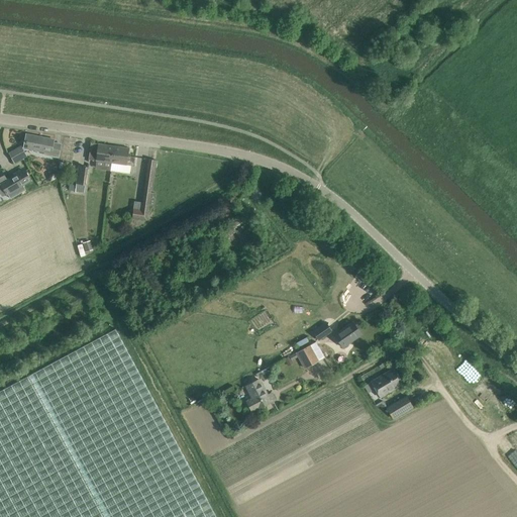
[(26,134),(23,147),(50,152),(50,156),(58,158),(61,144),(54,142),(54,139),(26,134)]
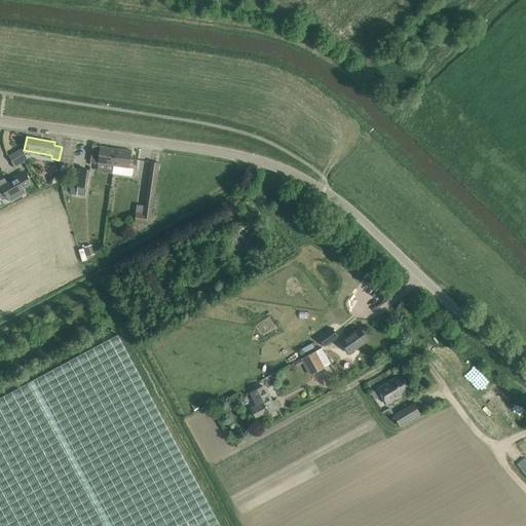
[(90,155),(90,162),(98,163),(114,165),(116,148),(104,147),(92,145),(90,155)]
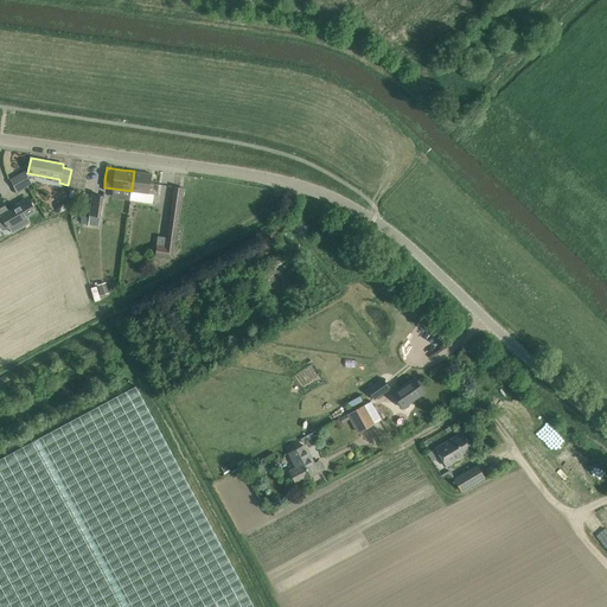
[(132,191),(131,200),(141,202),(142,192),(154,195),(158,195),(159,184),(149,183),(152,174),(134,171),(132,191)]
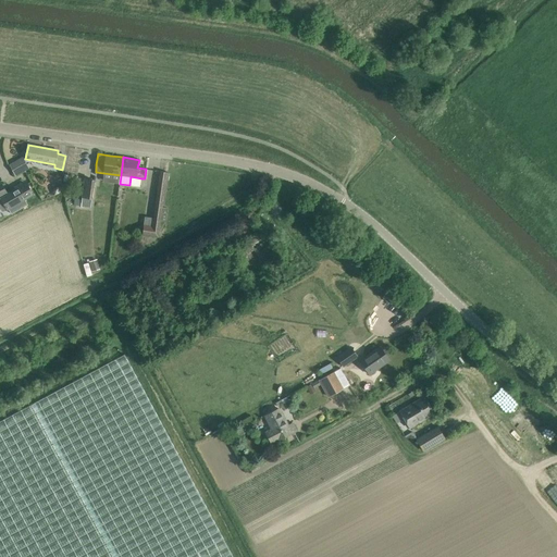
[(22,158),(9,165),(15,176),(28,169),(22,158)]
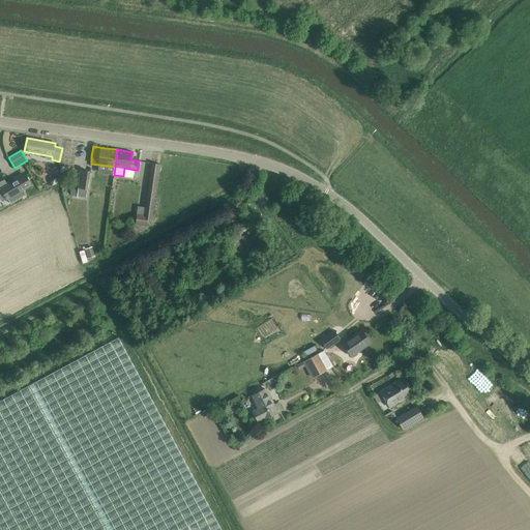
[(136,224),(150,226),(159,164),(153,163),(145,214),(137,213),(136,224)]
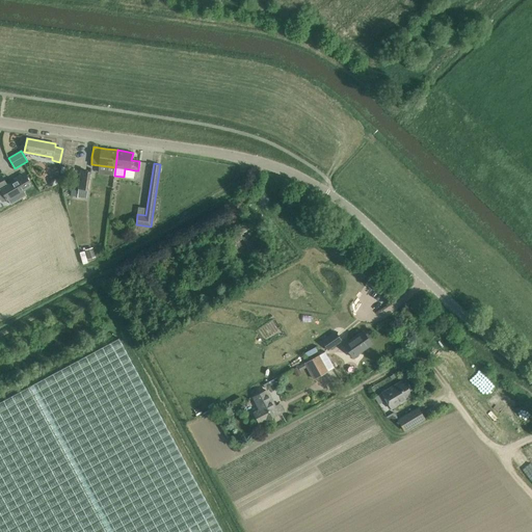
[(81,170),(79,188),(78,190),(77,196),(86,198),(87,189),(90,173),(81,170)]
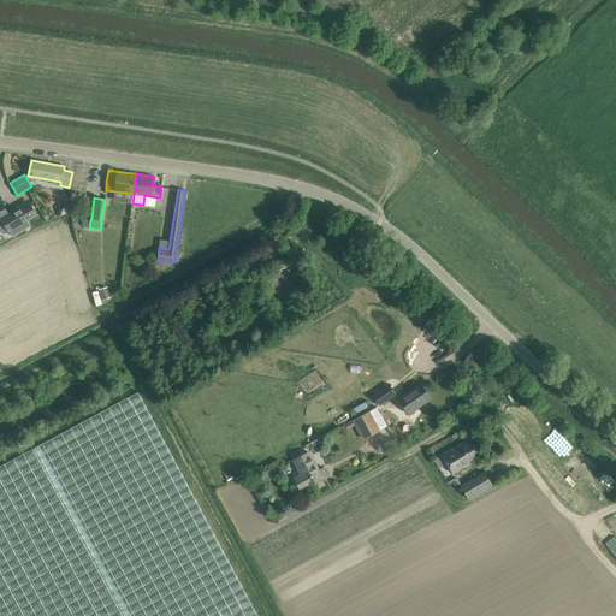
[(7,230),(36,214),(29,203),(9,215),(1,203),(0,203),(0,217),(3,219),(1,219),(7,230)]
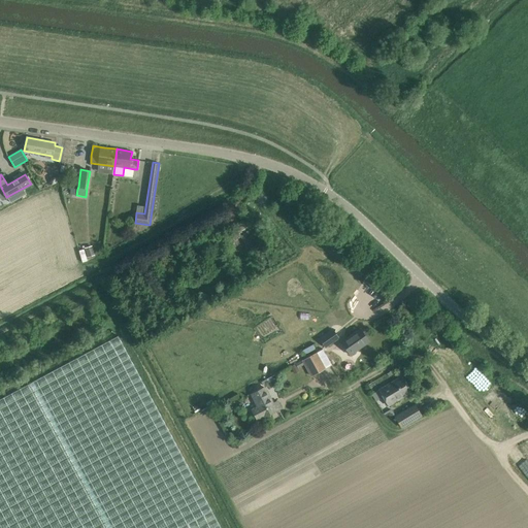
[(92,245),(85,248),(88,257),(95,255),(92,245)]
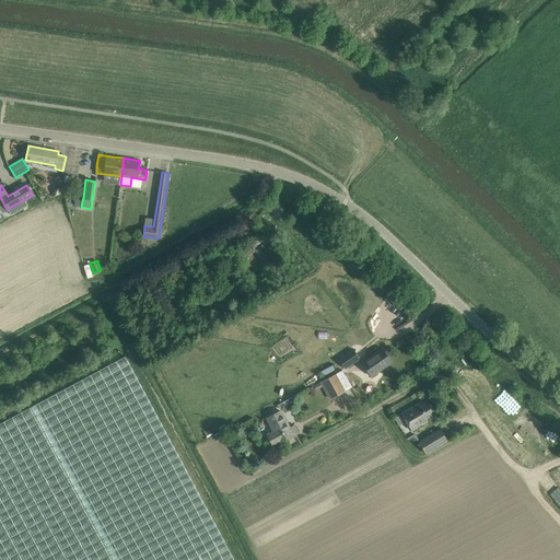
[(382,348),(362,362),(372,376),(392,362),(382,348)]
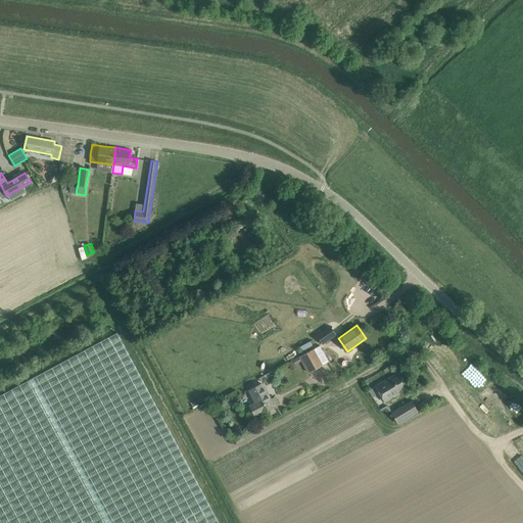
[(329,326),(316,335),(322,344),(335,335),(329,326)]
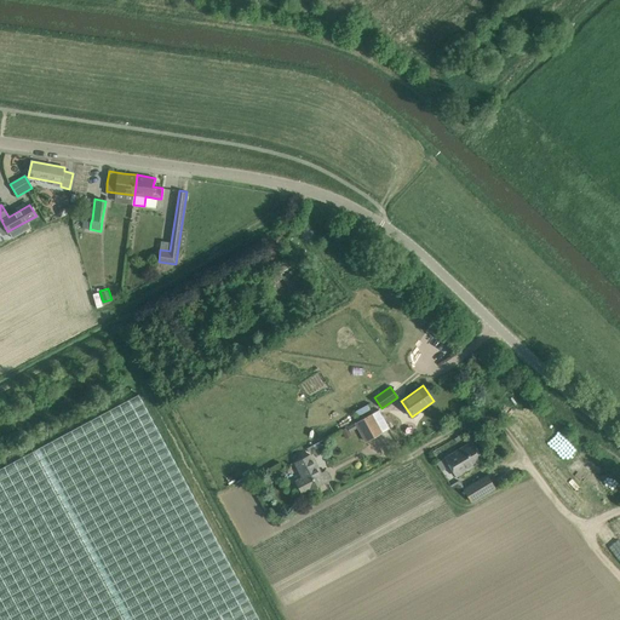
[(258,619),(137,395),(0,469),(0,619),(258,619)]
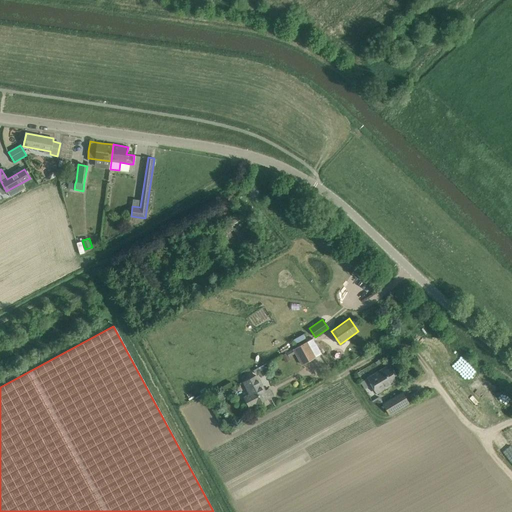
[(321,353),(316,345),(312,338),(293,348),(294,350),(295,352),(296,353),(302,364),(321,353)]
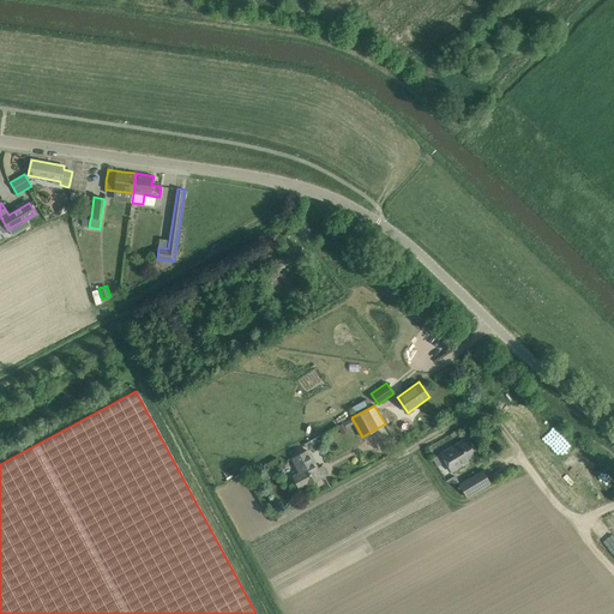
[(351,417),(338,426),(343,434),(349,432),(347,428),(355,423),(354,422),(353,420),(351,417)]
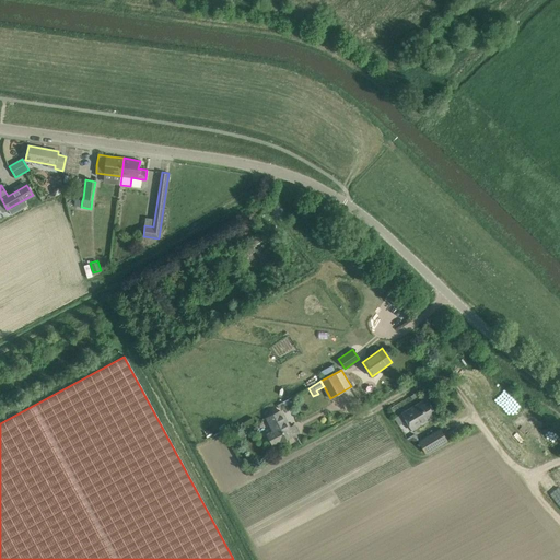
[(427,398),(403,413),(412,430),(436,416),(427,398)]
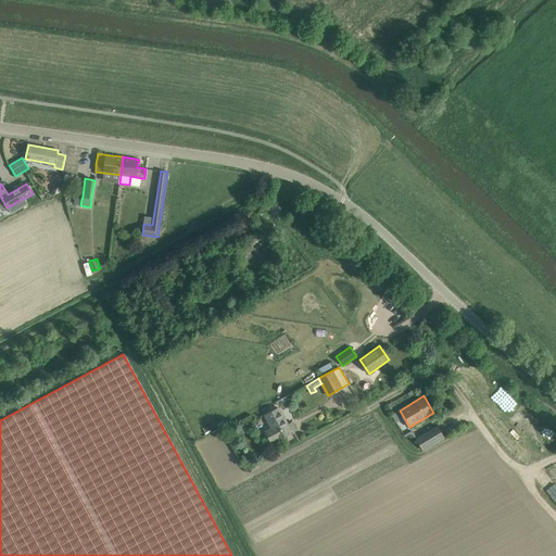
[(287,396),(275,402),(277,406),(288,400),(287,396)]
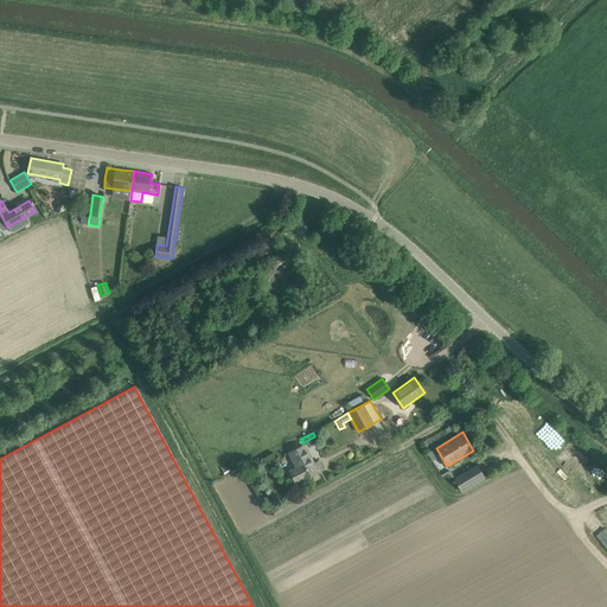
[(319,461),(314,464),(305,445),(288,453),(295,467),(289,471),(296,483),(323,468),(319,461)]
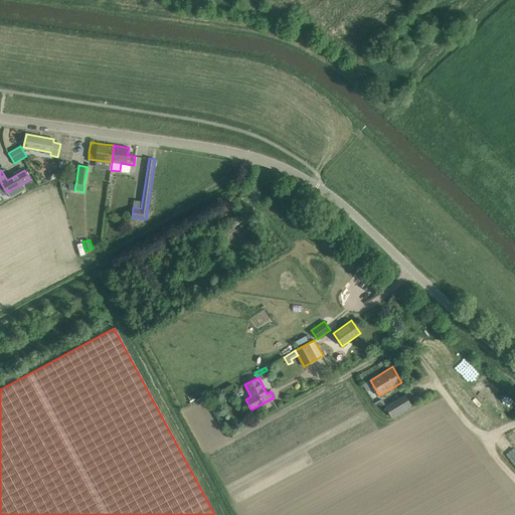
[(392,416),(402,410),(411,405),(404,394),(385,405),(392,416)]
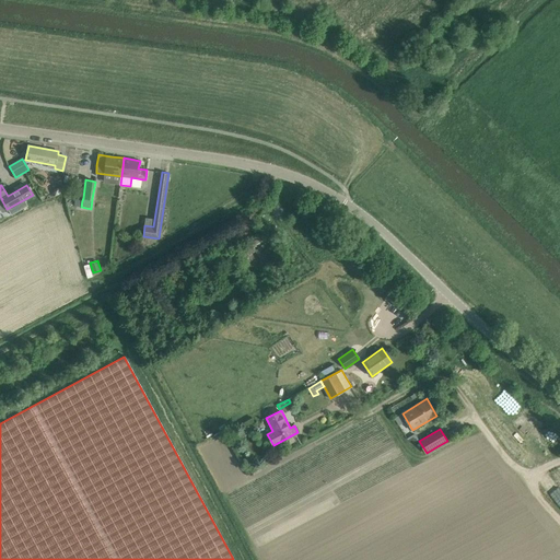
[(559,488),(556,483),(547,491),(559,505),(559,488)]
